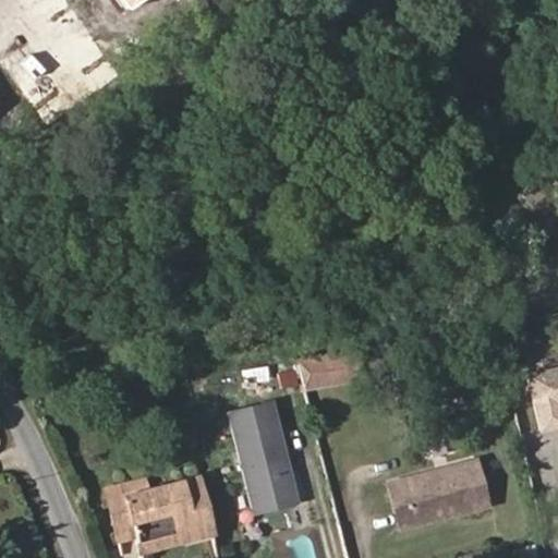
[(107,0),(117,13),(135,0),(107,0)]
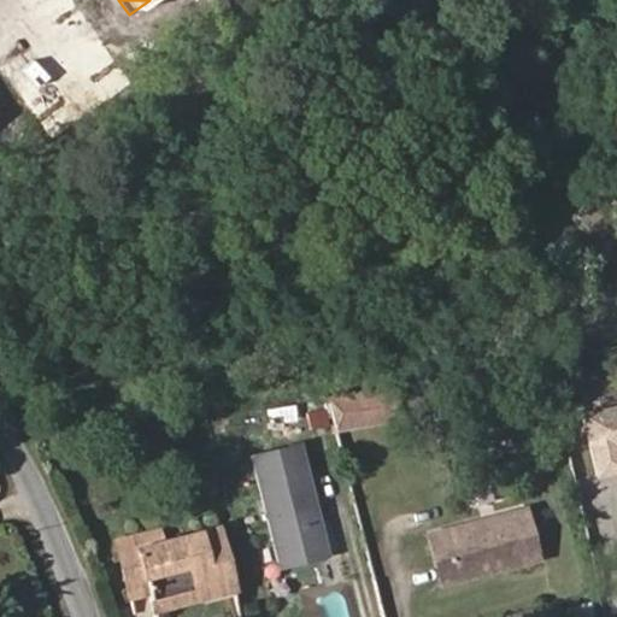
[(405,417),(397,381),(329,395),(338,432),(405,417)]
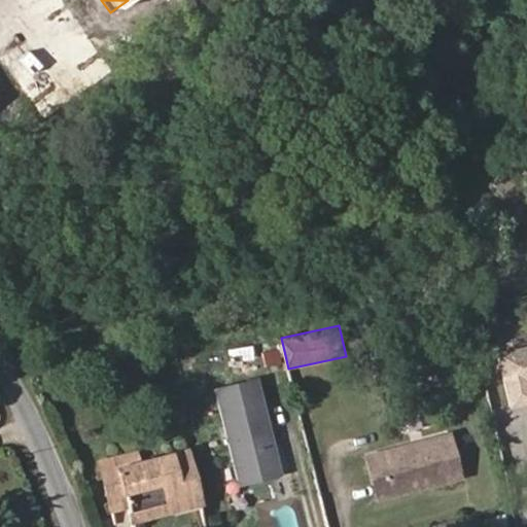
[(376,359),(369,335),(351,340),(358,364),(376,359)]
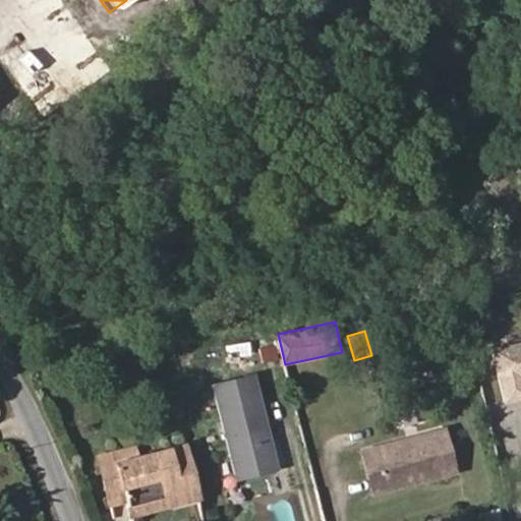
[(513,344),(490,349),(504,401),(520,396),(520,378),(513,344)]
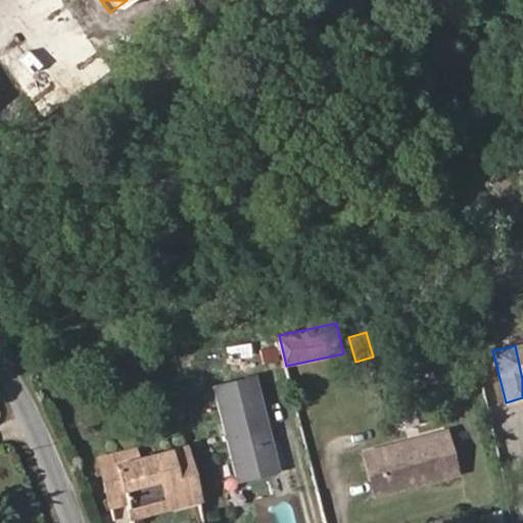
[(279,361),(276,346),(262,349),(265,364),(279,361)]
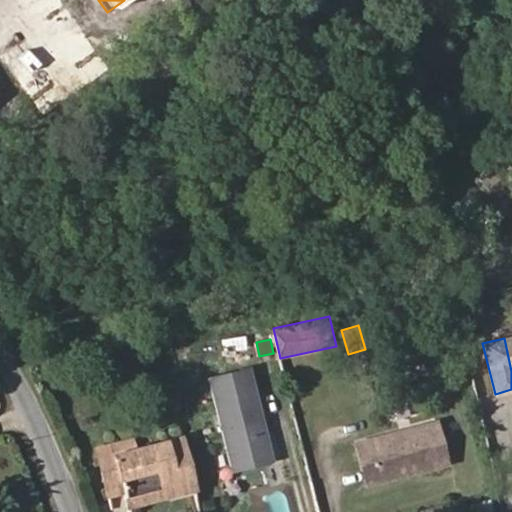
[(275,460),(251,365),(207,377),(232,471),(275,460)]
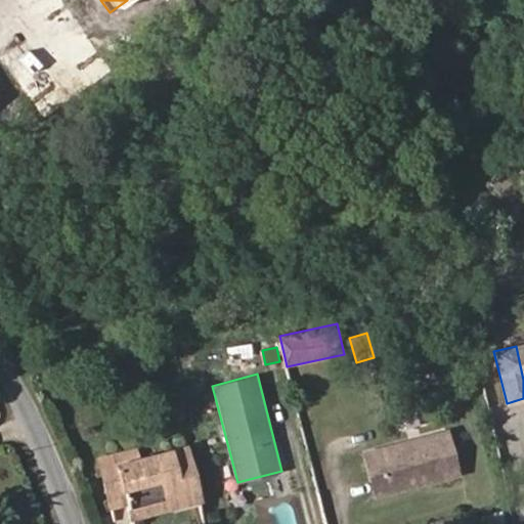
[(456,474),(445,431),(377,449),(387,487),(422,478),(424,483),(456,474)]
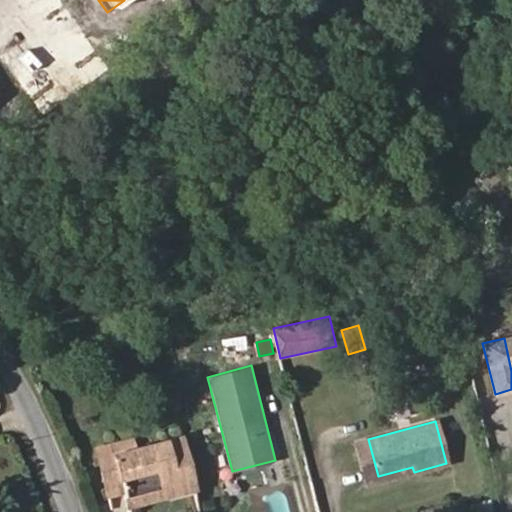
[(158,479),(189,471),(180,436),(128,449),(125,440),(94,448),(106,495),(124,491),(125,496),(160,487),(158,479)]
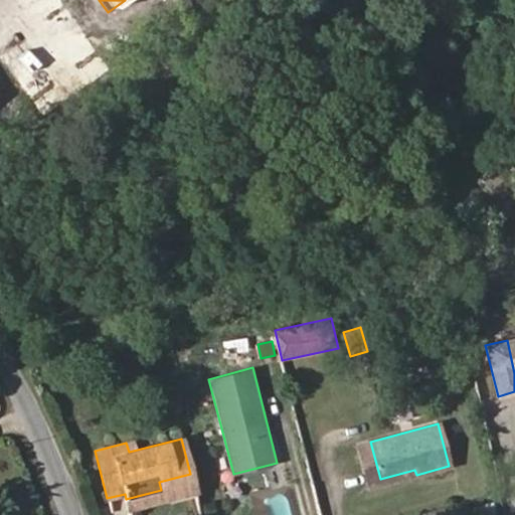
[(380,479),(370,442),(357,446),(368,487),(381,484),(380,479)]
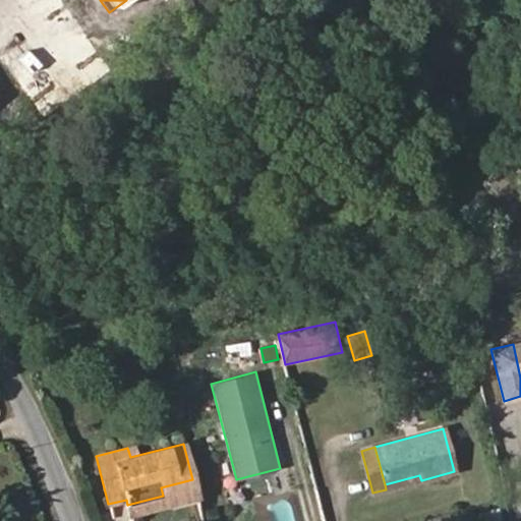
[(386,489),(421,480),(419,475),(385,484),(386,489)]
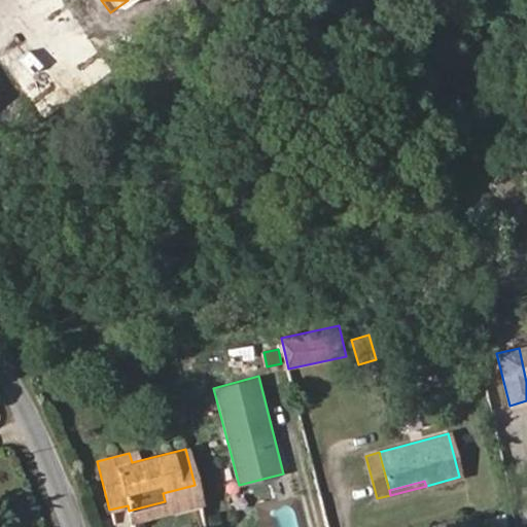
[(132,521),(200,503),(195,485),(163,493),(165,501),(129,511),(132,521)]
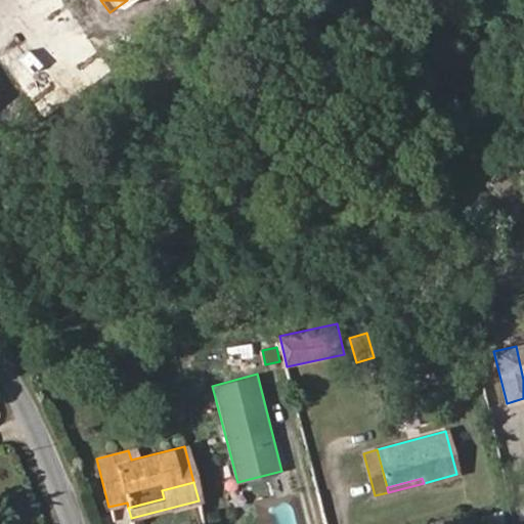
[(504,523),(500,511),(484,515),(485,523),(504,523)]
